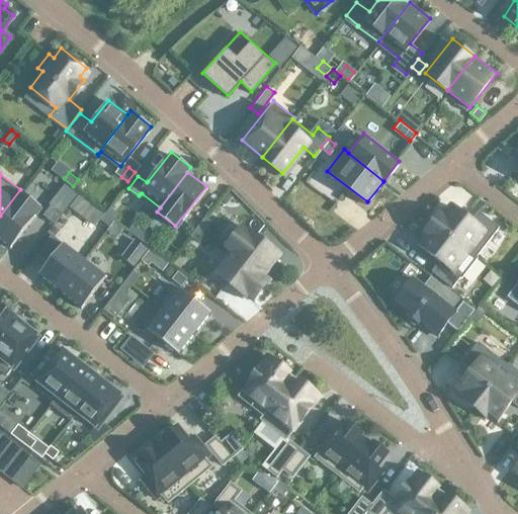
[(20,189),(0,216),(0,238),(10,246),(40,206),(20,189)]
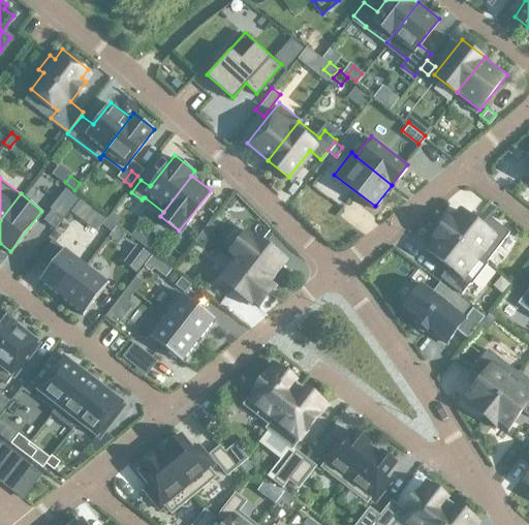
[(452,214),(442,225),(486,259),(509,229),(488,213),(483,220),(480,223),(472,217),(459,207),(453,215),(452,214)]
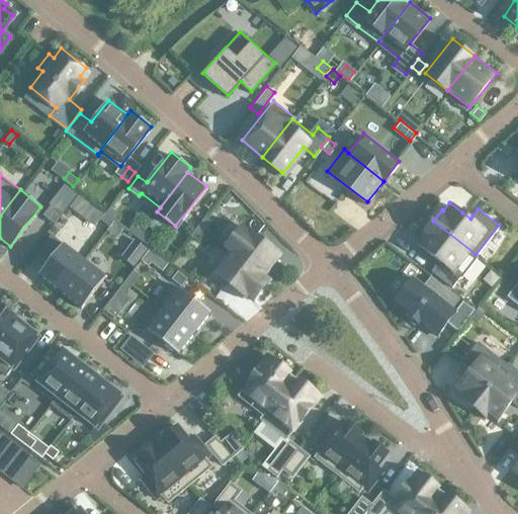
[(50,203),(42,212),(54,222),(62,212),(50,203)]
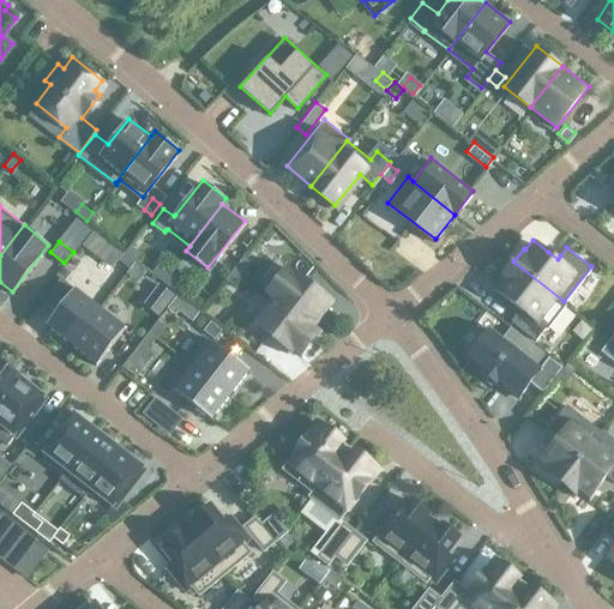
[(124,249),(118,257),(130,266),(136,259),(124,249)]
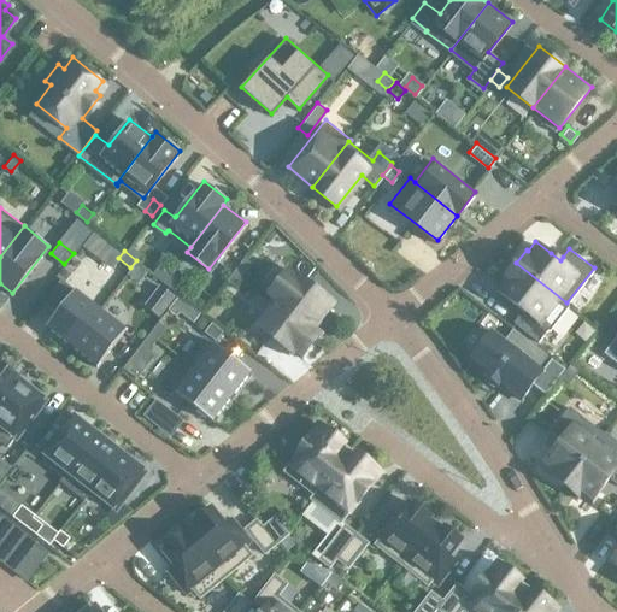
[(245,256),(235,266),(244,272),(252,262),(245,256)]
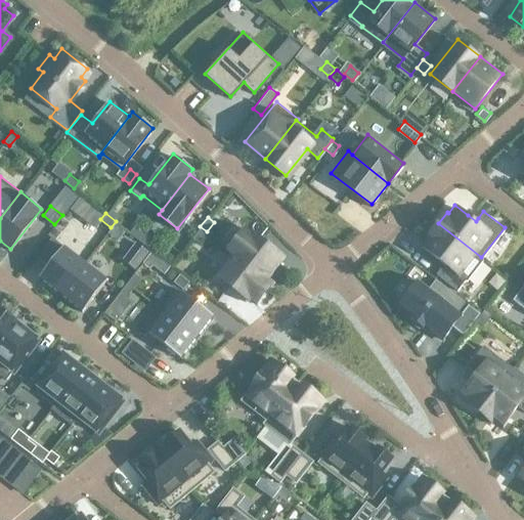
[(430,237),(424,246),(444,262),(436,272),(457,289),(466,278),(467,279),(483,258),(481,257),(438,223),(437,225),(431,233),(428,236),(430,237)]
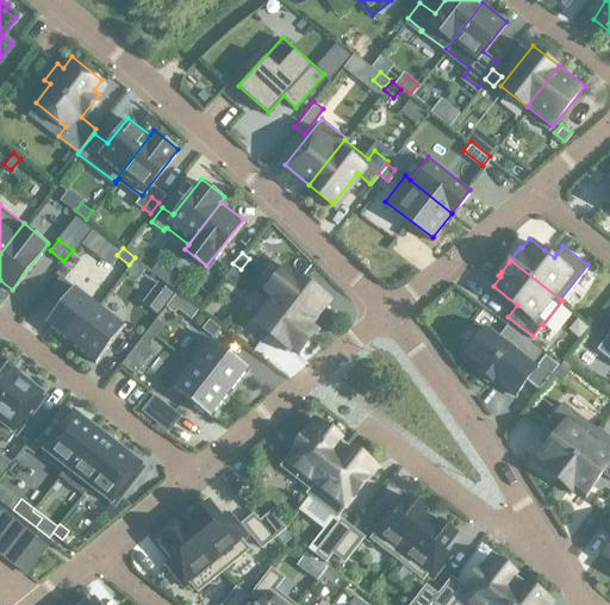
[(156,261),(150,268),(161,278),(167,269),(156,261)]
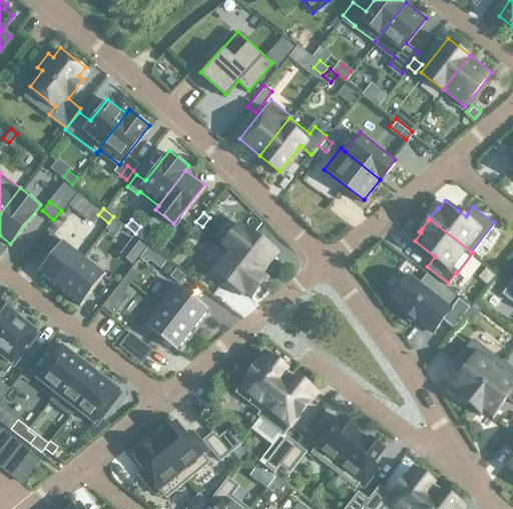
[(195,221),(188,230),(194,236),(202,226),(195,221)]
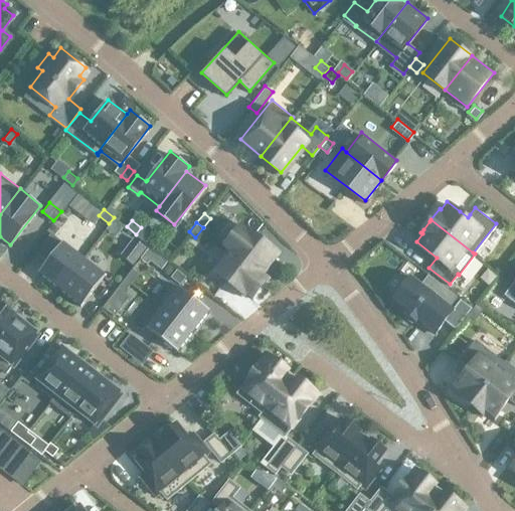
[(241,226),(226,245),(230,249),(262,273),(277,252),(241,226)]
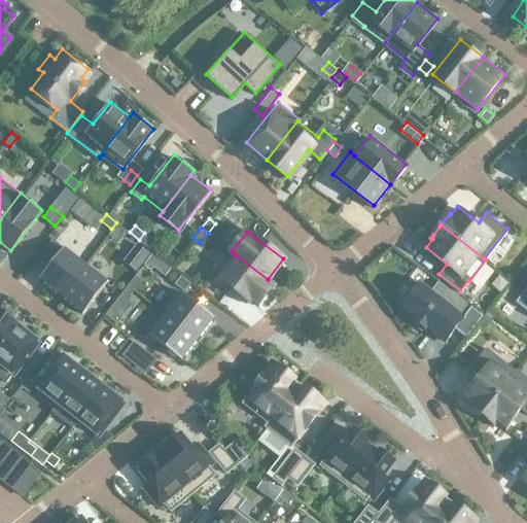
[(144,233),(139,240),(149,247),(154,241),(144,233)]
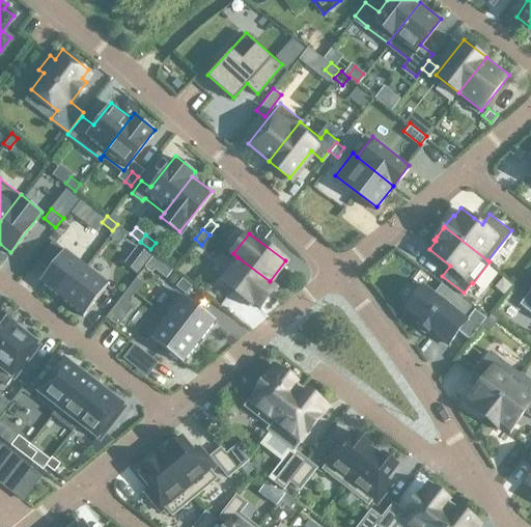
[(138,244),(124,261),(137,271),(149,253),(138,244)]
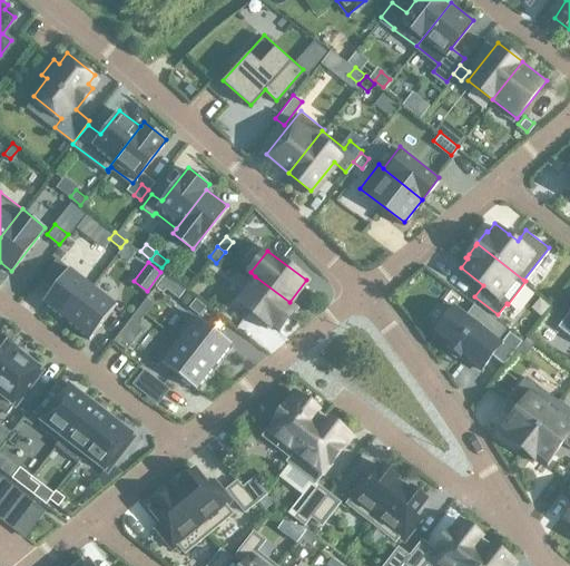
[(70,266),(43,301),(67,320),(92,284),(70,266)]
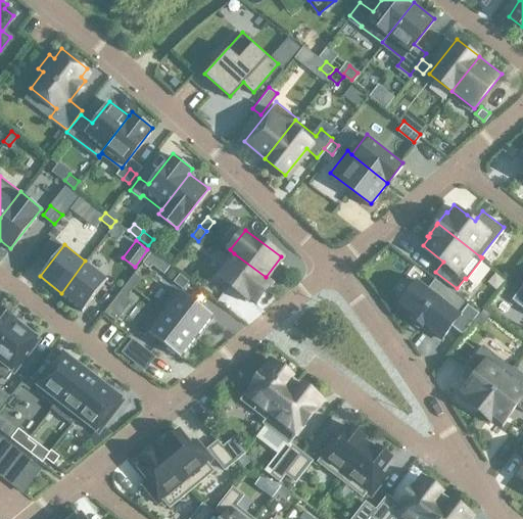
[(234,253),(219,274),(253,300),(270,280),(265,277),(266,277),(234,253)]
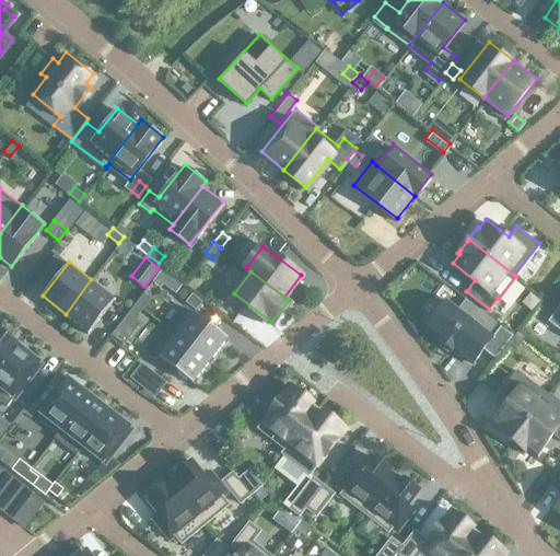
[(91,279),(66,314),(88,331),(114,297),(91,279)]
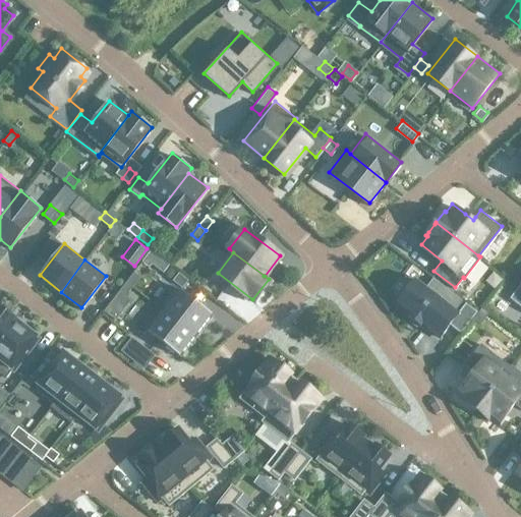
[(133,270),(126,279),(132,284),(139,275),(133,270)]
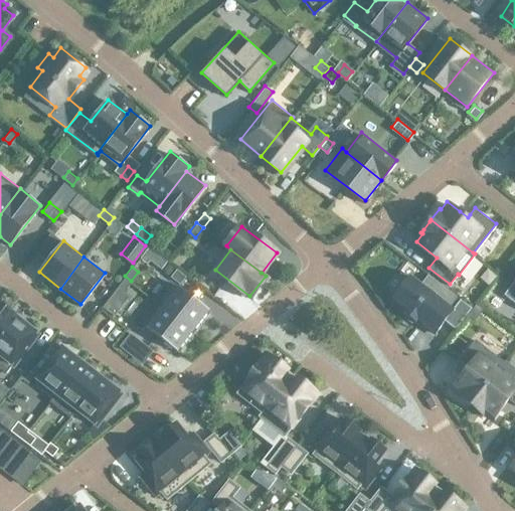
[(404,277),(392,292),(395,295),(392,299),(405,309),(404,310),(407,312),(414,318),(416,320),(417,318),(435,331),(445,319),(456,327),(471,306),(460,298),(453,307),(411,275),(407,279),(404,277)]
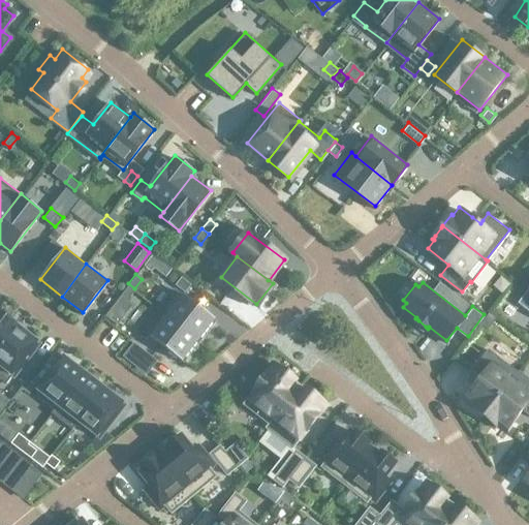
[(128,283),(120,294),(127,299),(134,288),(128,283)]
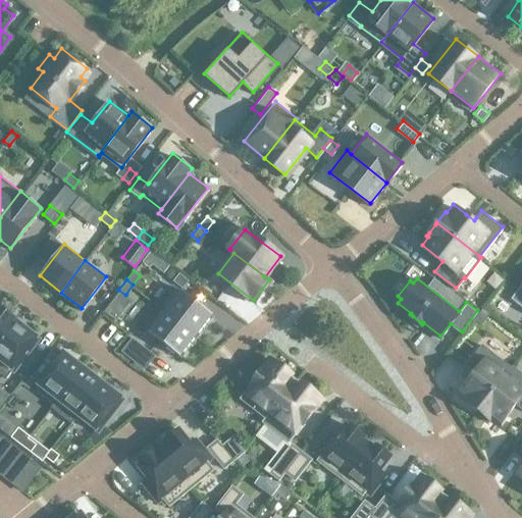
[(521,281),(511,297),(521,305),(521,303),(521,281)]
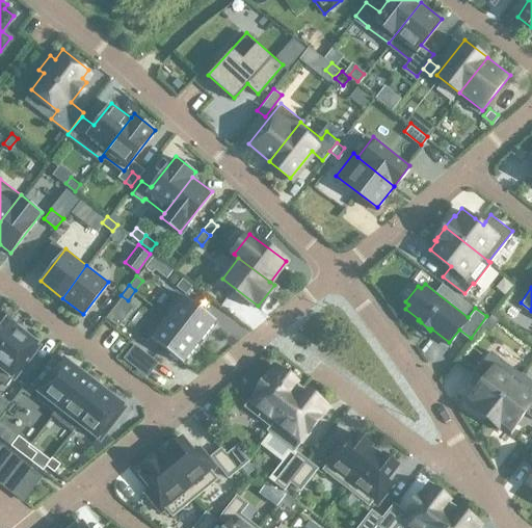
[(176,289),(160,309),(201,341),(216,320),(176,289)]
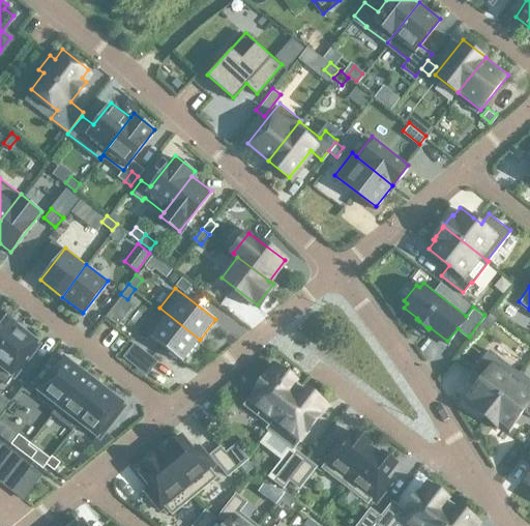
[(159,308),(143,328),(183,359),(200,340),(159,308)]
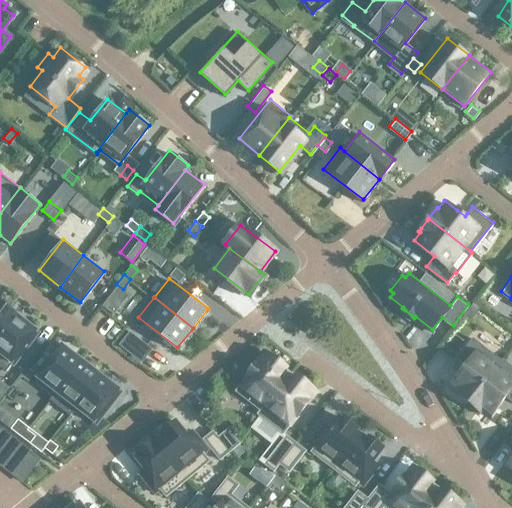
[(0,300),(0,333),(16,312),(0,300)]
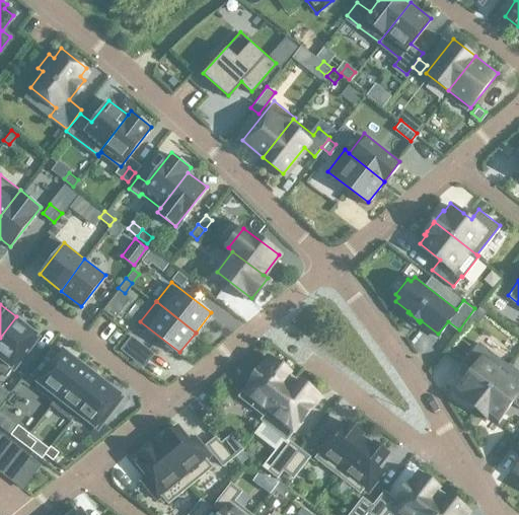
[(487,310),(479,304),(471,315),(478,320),(487,310)]
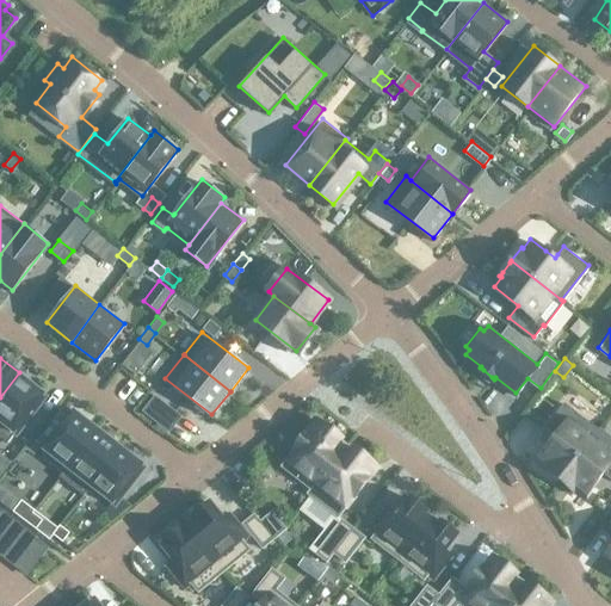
[(19,372),(0,397),(0,434),(7,440),(44,391),(19,372)]
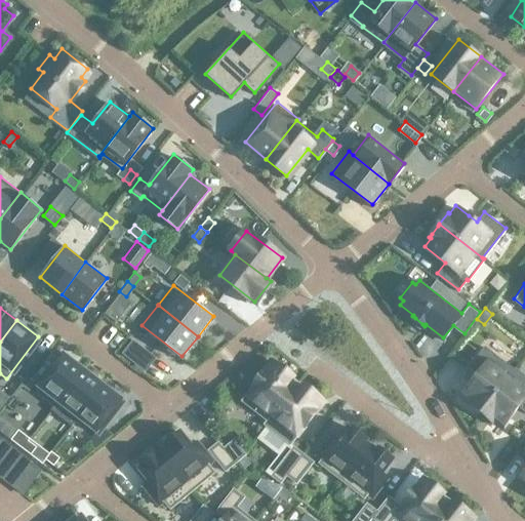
[(132,337),(121,351),(145,369),(156,355),(132,337)]
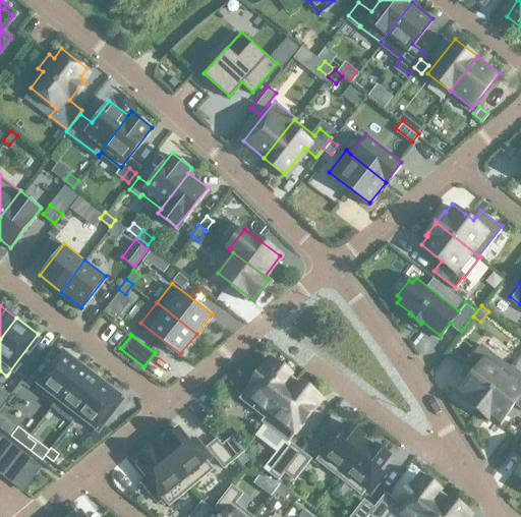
[(468,379),(458,391),(466,398),(465,399),(476,408),(510,364),(480,342),(464,362),(471,367),(474,370),(468,379)]
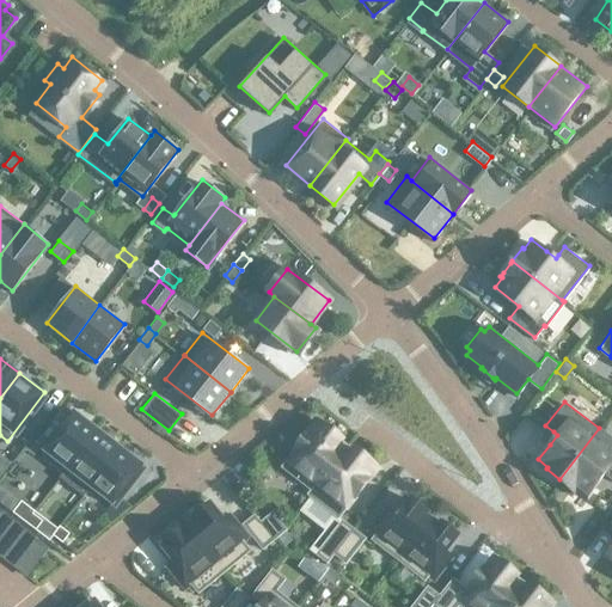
[(73,409),(40,453),(62,470),(59,474),(61,476),(98,428),(73,409)]
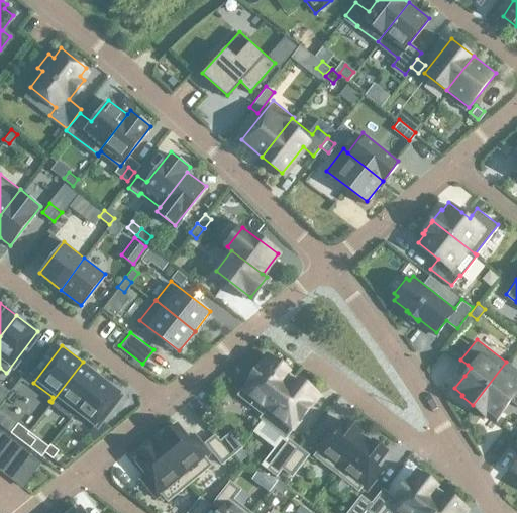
[(260,415),(261,416),(292,375),(287,371),(288,369),(269,353),(238,393),(263,411),(260,415)]
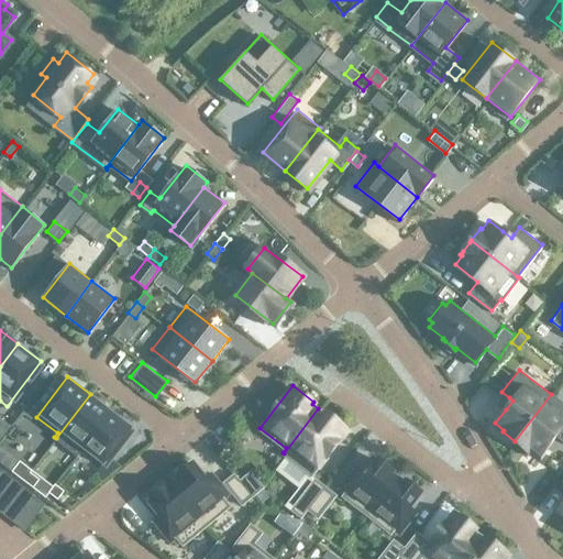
[(551,394),(515,441),(517,442),(526,449),(529,451),(530,450),(539,457),(556,434),(562,439),(562,401),(552,393),(551,394)]
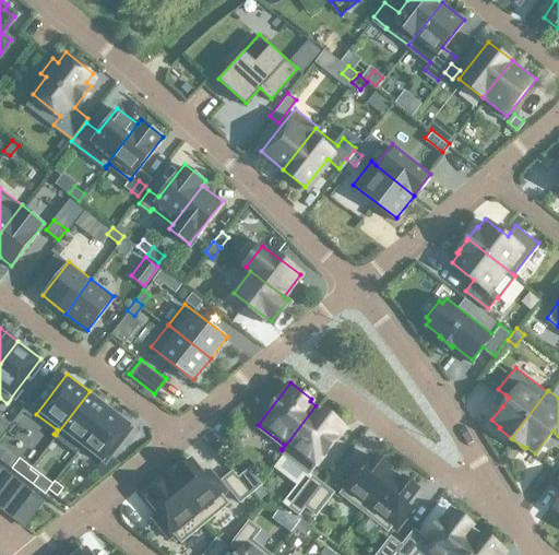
[(90,391),(56,435),(75,451),(109,406),(90,391)]
